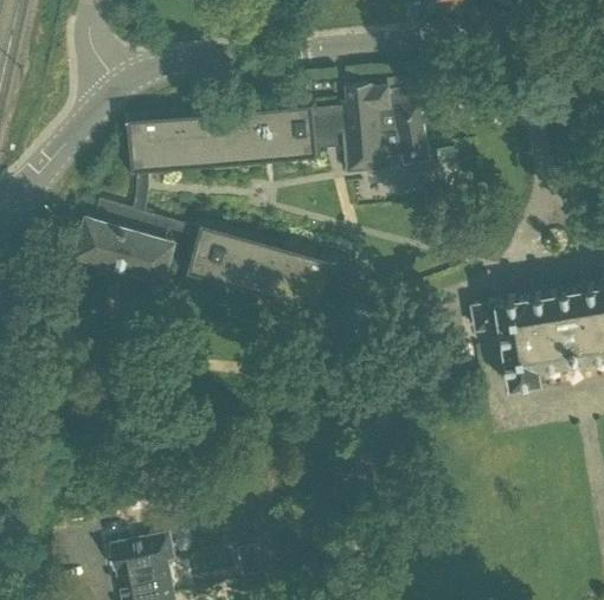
[(339,108),(341,135),(345,172),(389,168),(387,156),(400,155),(402,166),(428,162),(416,88),(390,92),(391,96),(387,96),(386,92),(386,88),(368,89),(368,86),(344,89),(345,103),(339,104),(339,108)]
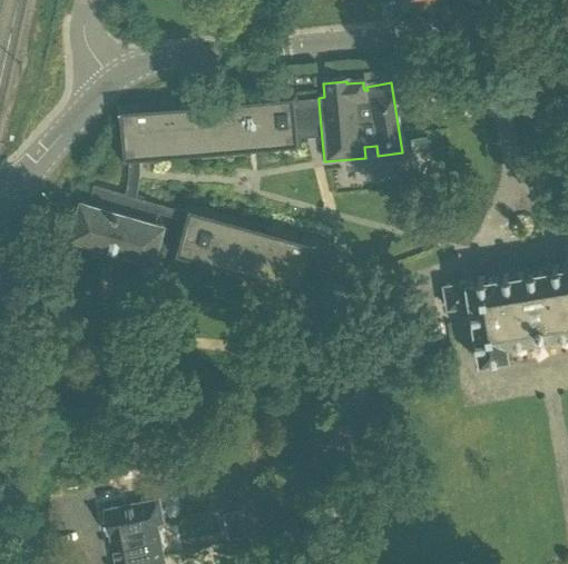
[(321,127),(319,101),(292,104),(292,101),(176,111),(176,109),(118,115),(123,166),(126,165),(138,165),(137,159),(154,158),(154,162),(191,159),(189,154),(296,145),(295,141),(315,140),(314,127),(321,127)]
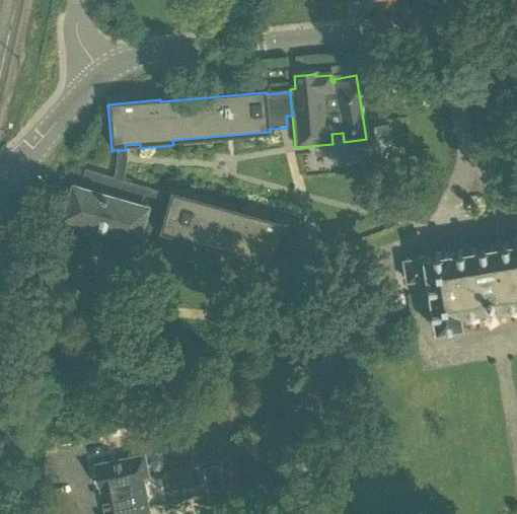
[(83,172),(81,177),(142,196),(168,203),(160,230),(221,247),(220,252),(250,261),(251,254),(264,258),(262,265),(272,268),(285,222),(275,219),(274,223),(268,222),(270,217),(244,210),(242,214),(171,194),(170,196),(122,182),(123,178),(124,173),(125,167),(126,163),(126,157),(126,150),(115,150),(115,157),(115,164),(114,170),(113,175),(112,180),(83,172)]
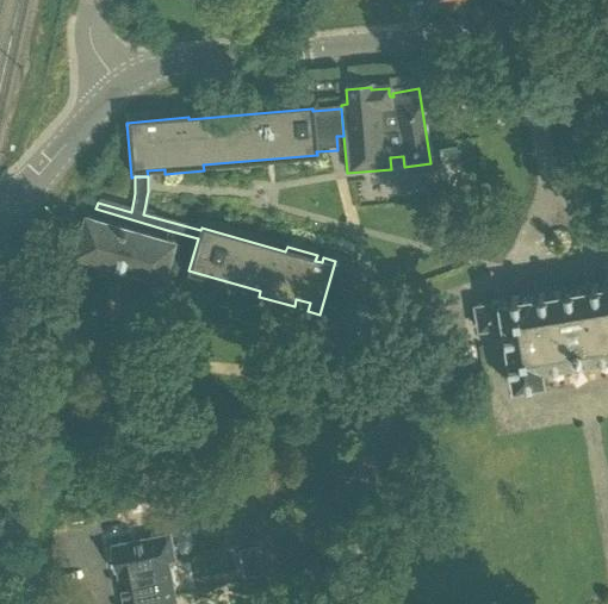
[(72,256),(165,282),(165,279),(161,278),(169,249),(173,250),(174,247),(163,244),(167,230),(95,209),(92,224),(81,220),(81,224),(85,225),(76,254),(73,253),(72,256)]
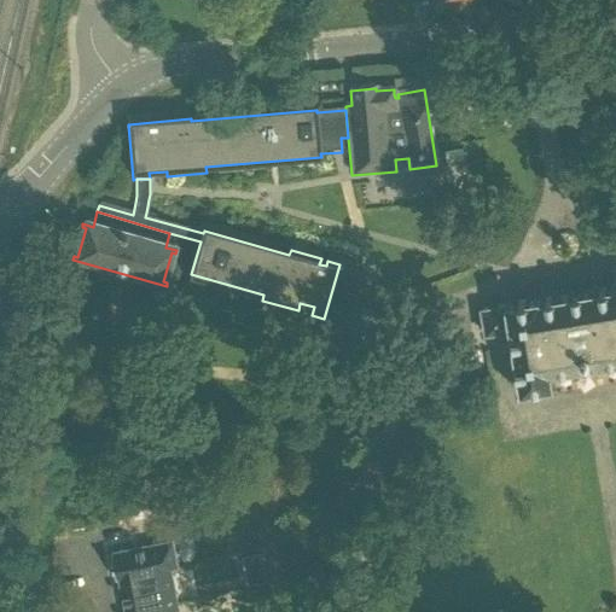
[(480,313),(483,338),(509,334),(518,395),(551,389),(548,374),(615,363),(615,289),(504,308),(504,309),(480,313)]
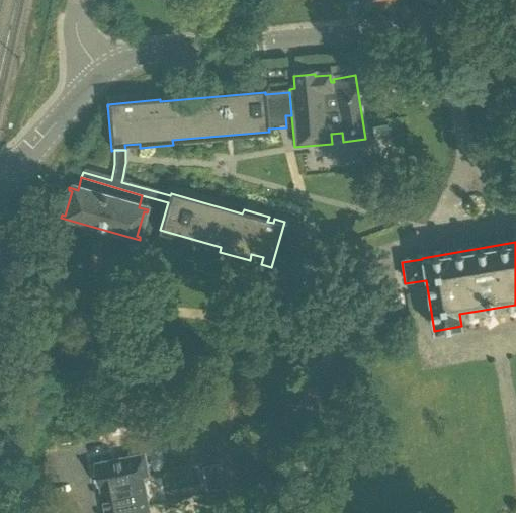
[(144,457),(156,454),(152,438),(140,440),(144,457)]
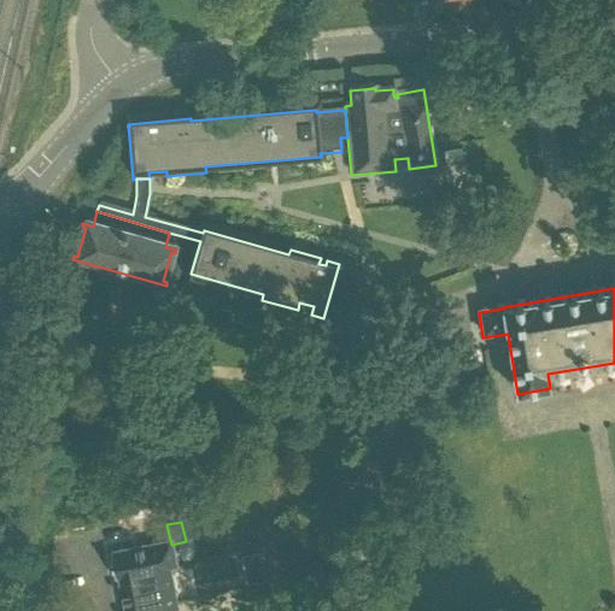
[(170,544),(111,554),(116,583),(118,582),(119,587),(170,577),(169,573),(176,571),(170,544)]
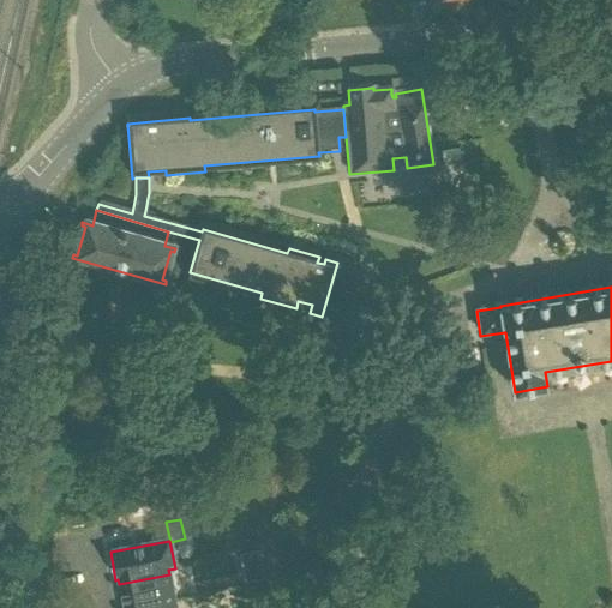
[(247,555),(253,584),(263,582),(257,554),(247,555)]
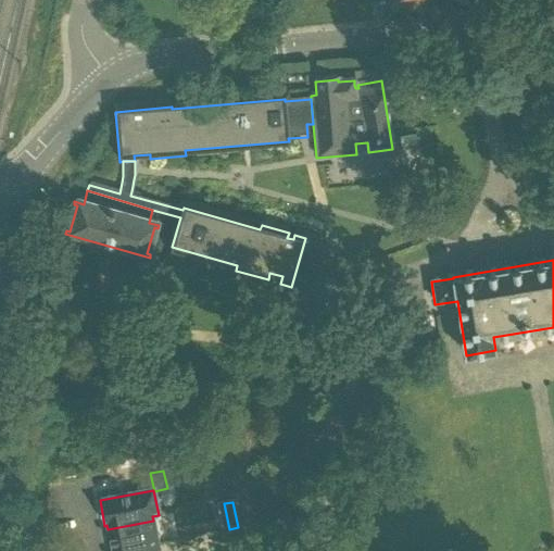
[(153,521),(108,529),(112,550),(141,550),(159,547),(153,521)]
